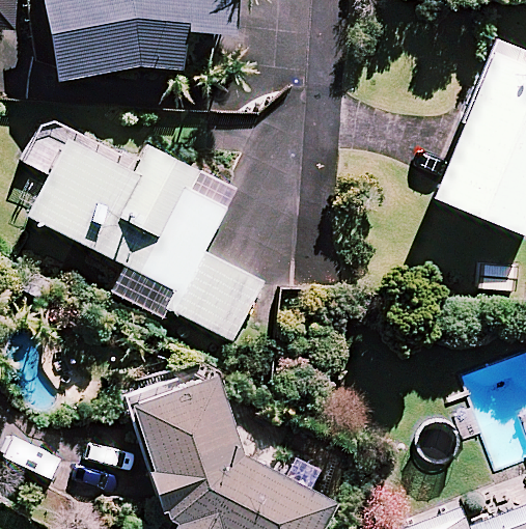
[(0,0),(0,28),(17,28),(17,0),(0,0)]
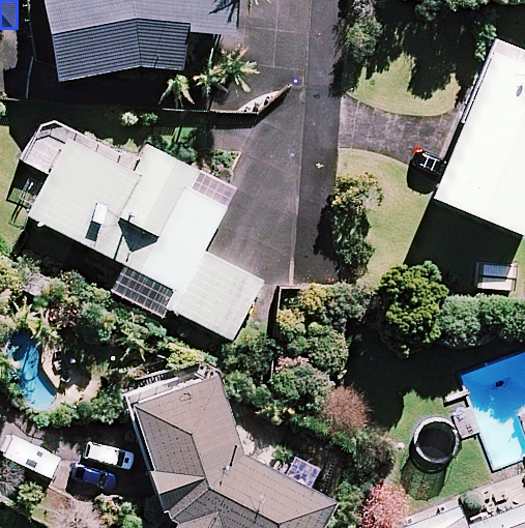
[(5,66),(2,96),(64,100),(66,78),(184,66),(182,35),(237,31),(235,0),(52,0),(57,70),(5,66)]
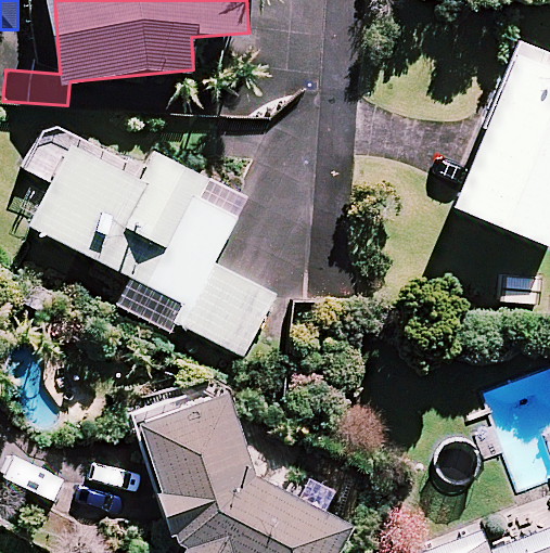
[(549,54),(522,42),(455,207),(549,245),(549,54)]
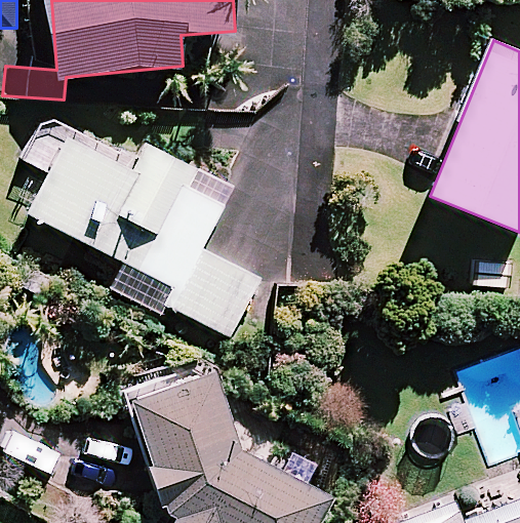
[(137,165),(49,124),(32,162),(51,171),(31,214),(130,262),(120,284),(232,337),(261,278),(203,250),(234,186),(147,145),(137,165)]
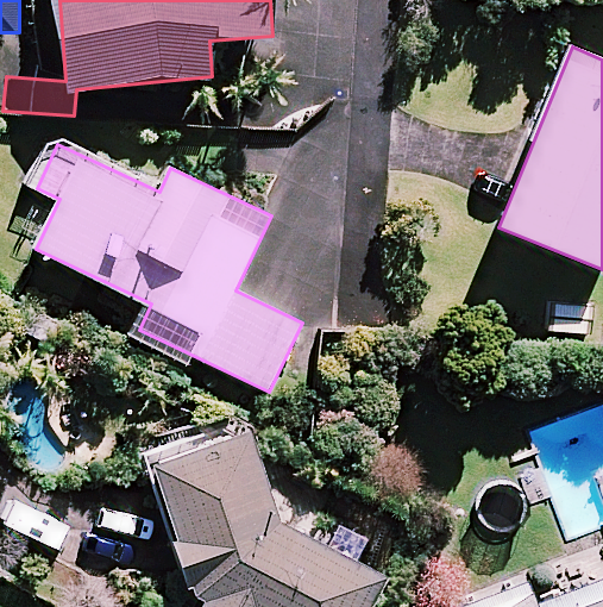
[(282,524),(253,431),(159,460),(209,600),(205,606),(372,606),(389,577),(346,555),(345,557),(282,524)]
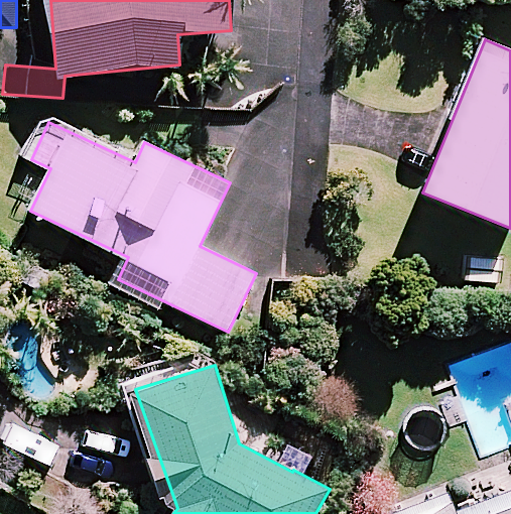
[(510,489),(451,511),(445,499),(403,513),(510,513),(510,489)]
